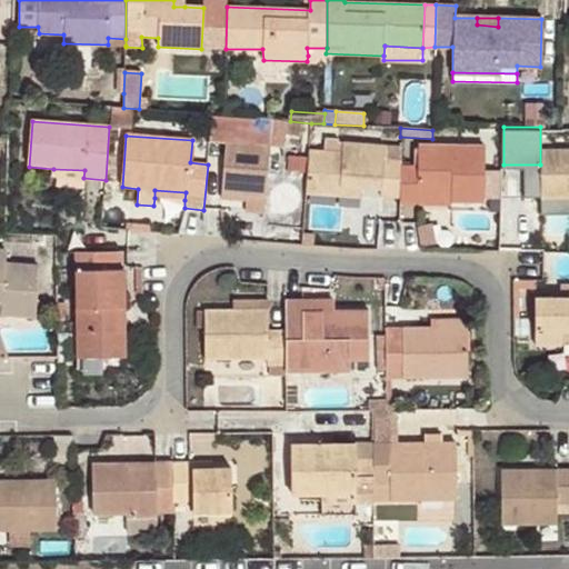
[(221,193),(248,196),(266,198),(270,147),(226,145),(221,193)]
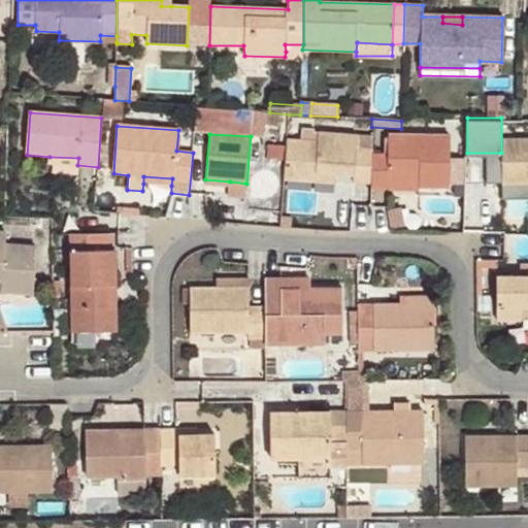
[(354,185),(371,185),(371,155),(371,149),(365,149),(356,149),(356,136),(319,134),(318,142),(287,140),(284,182),(316,184),(316,174),(335,176),(354,176),(354,185)]
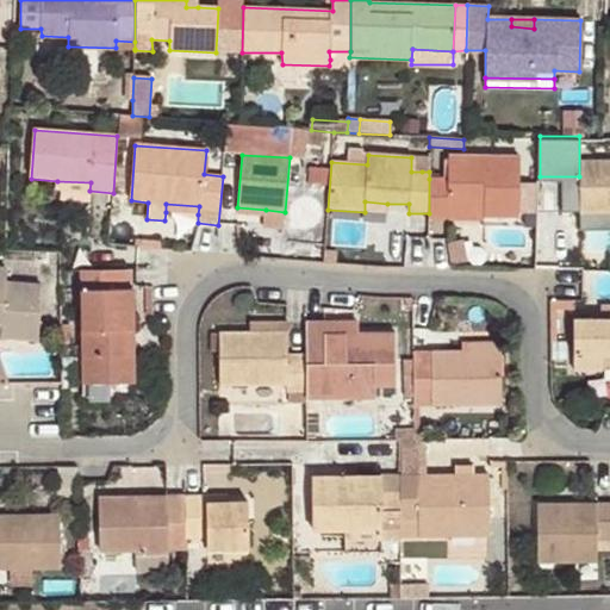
[(411,172),(422,172),(422,159),(411,157),(411,172)]
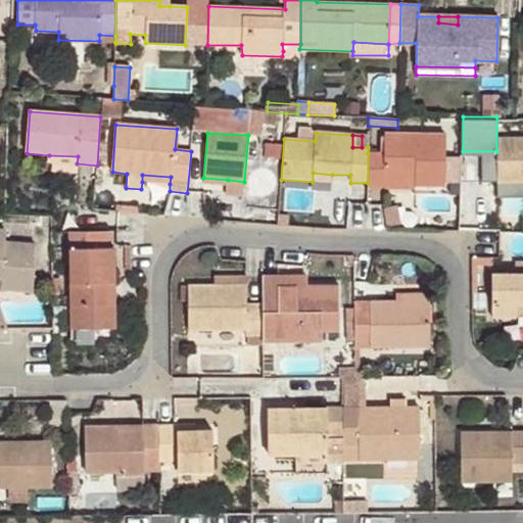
[(385,153),(368,153),(368,183),(368,186),(384,186),(384,178),(415,179),(414,187),(444,187),(445,184),(461,184),(461,158),(444,158),(445,135),(385,135),(385,153)]
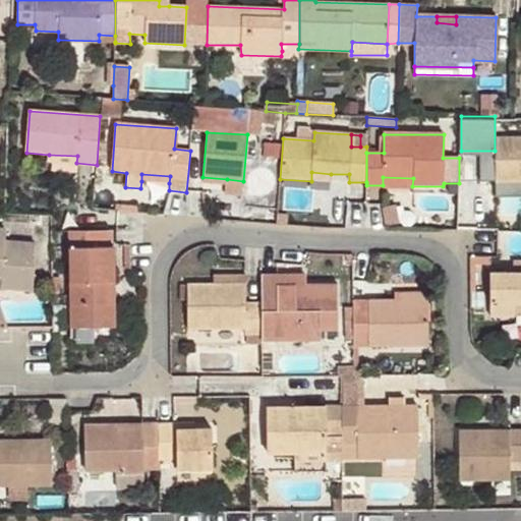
[(520,138),(497,139),(497,182),(520,181),(520,138)]
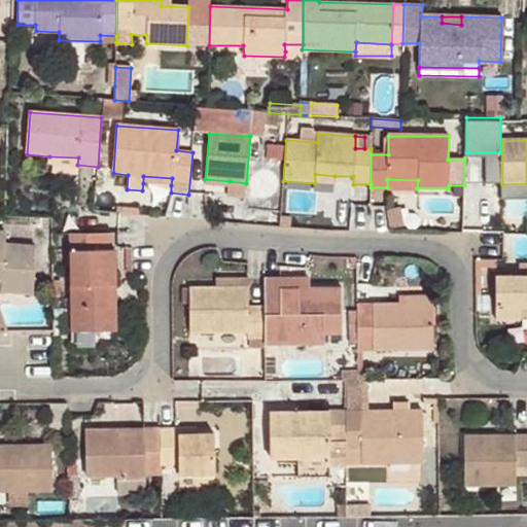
[(488,179),(500,178),(498,155),(487,156),(488,179)]
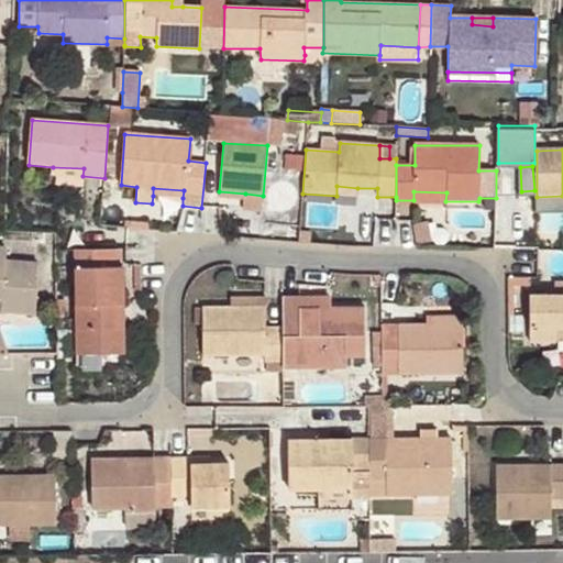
[(53,174),(83,176),(84,168),(53,167),(53,174)]
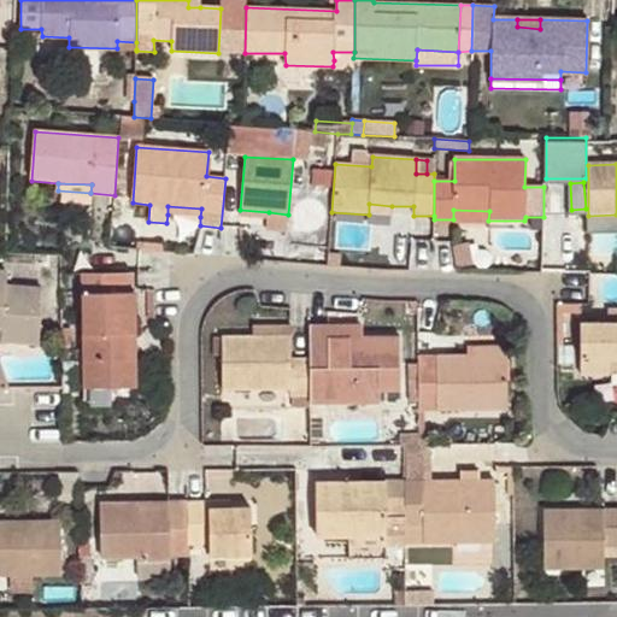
[(544,217),(544,222),(566,222),(566,184),(544,184),(544,187),(544,217)]
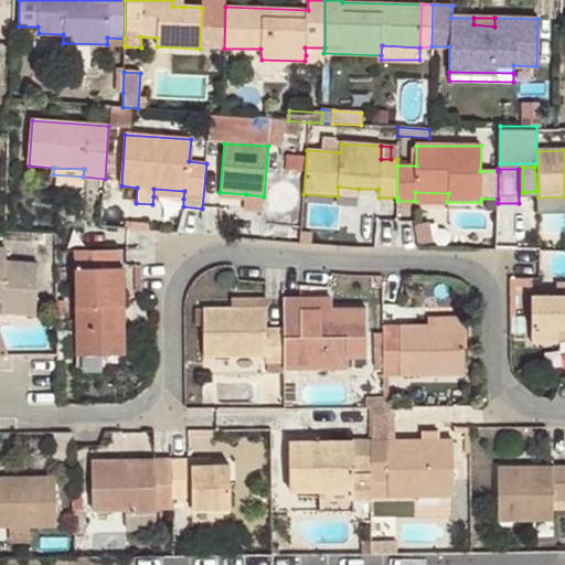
[(338,187),(338,196),(358,198),(359,189),(338,187)]
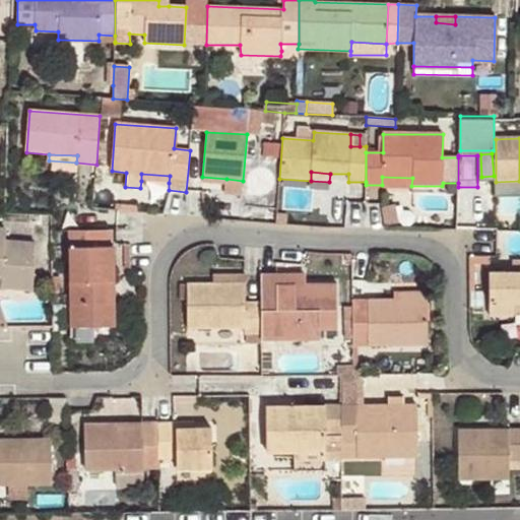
[(141,181),(169,183),(170,176),(141,174),(141,181)]
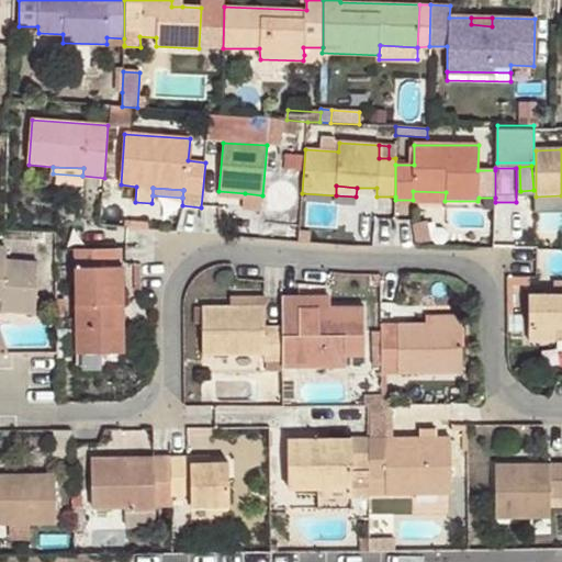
[(413,200),(445,201),(446,192),(413,191),(413,200)]
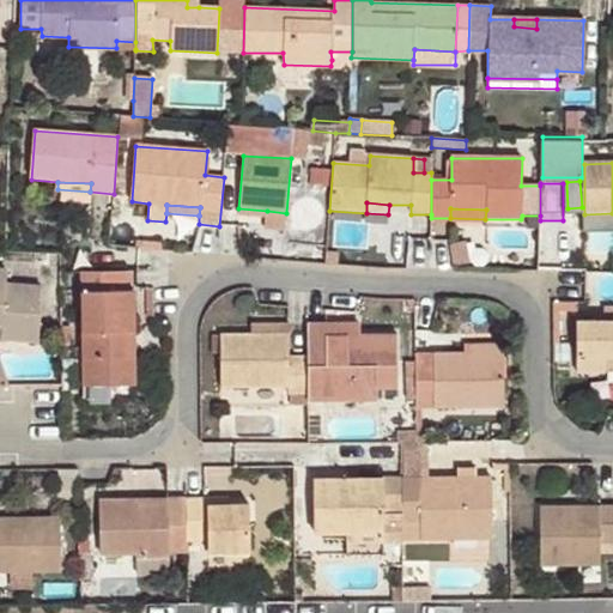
[(612,213),(584,214),(584,229),(612,229),(612,213)]
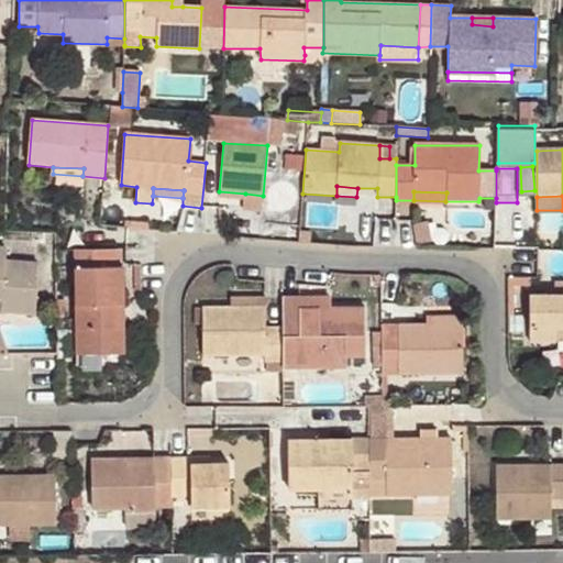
[(0,298),(1,299),(1,312),(34,315),(36,264),(6,261),(6,249),(0,247),(0,298)]
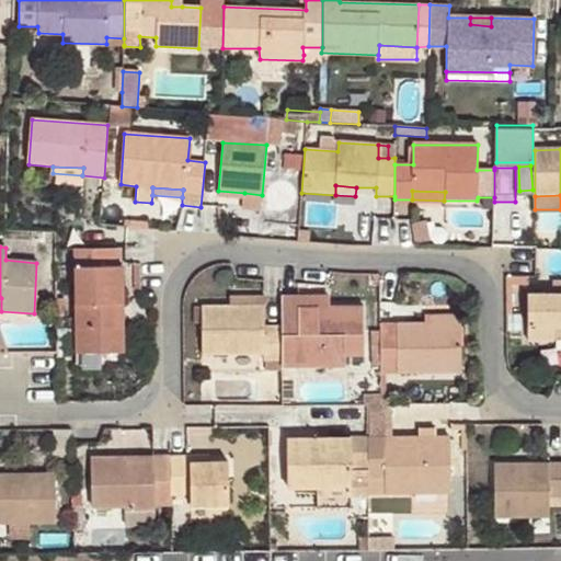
[(76,268),(116,265),(116,251),(76,250),(76,268)]
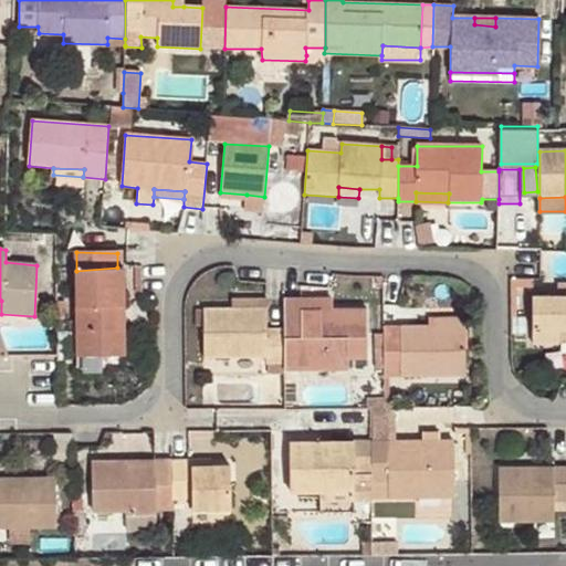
[(122,269),(117,268),(76,271),(77,356),(124,355),(124,329),(116,331),(114,307),(123,306),(122,269)]
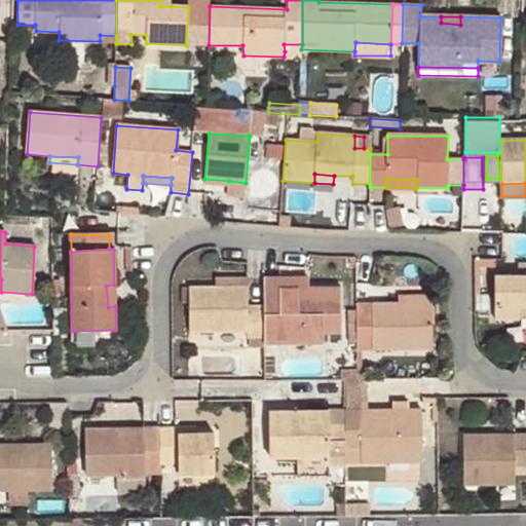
[(525,273),(494,274),(495,318),(520,318),(520,306),(525,306),(525,273)]
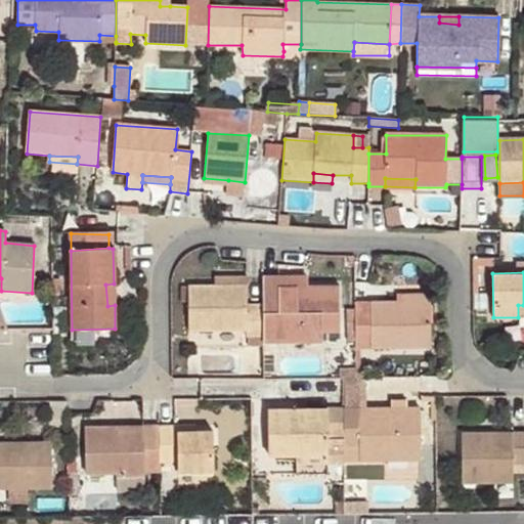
[(306,276),(279,277),(279,287),(306,287),(306,276)]
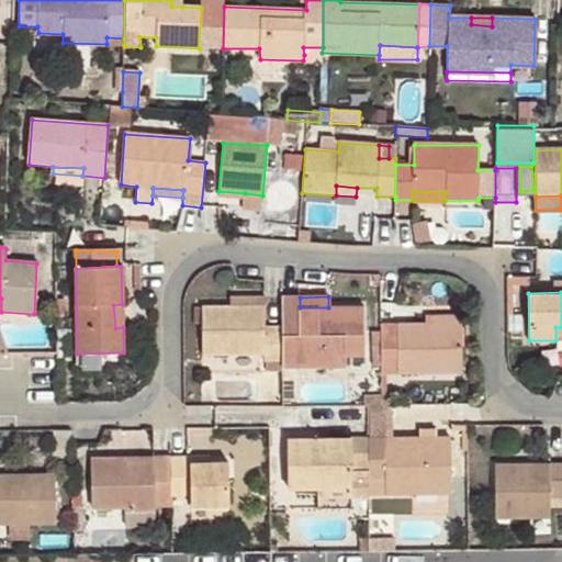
[(231,306),(265,306),(265,298),(232,298),(231,306)]
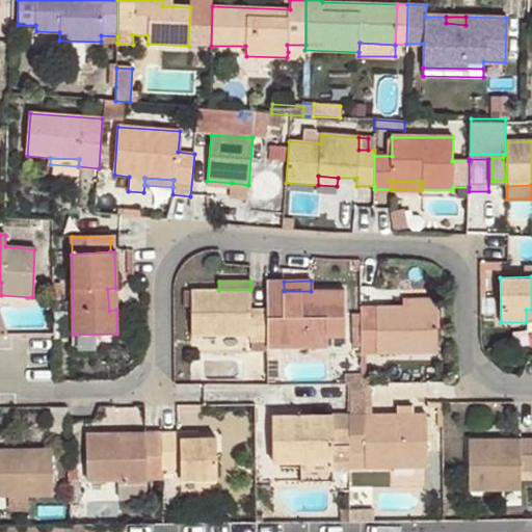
[(284,282),(267,282),(267,310),(268,342),(268,347),(326,346),(325,337),(344,337),(344,290),(311,291),(284,291),(284,282)]
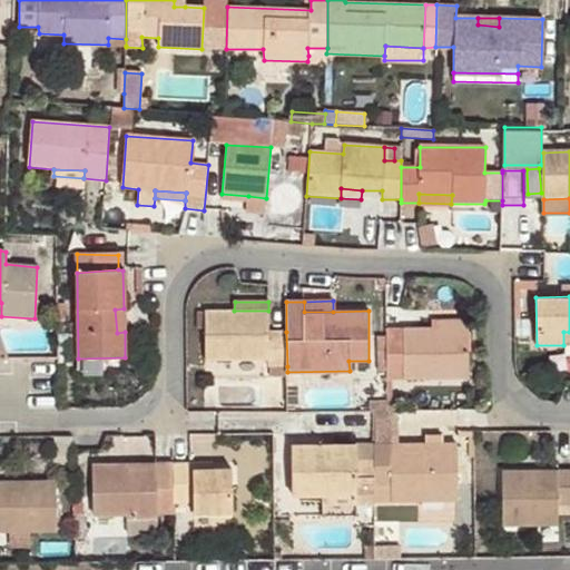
[(125,332),(124,308),(115,310),(117,333),(125,332)]
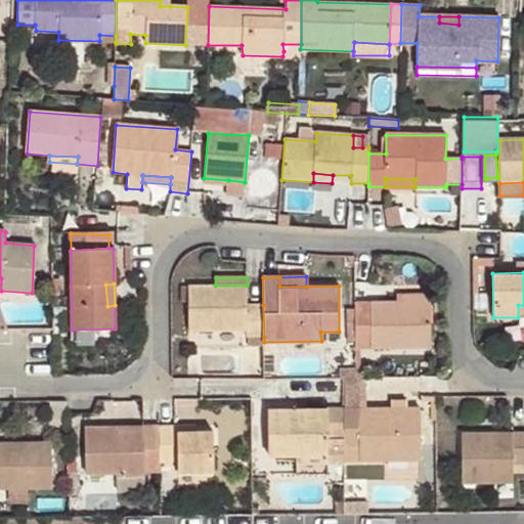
[(264,337),(263,305),(247,305),(247,286),(215,286),(189,287),(190,332),(247,330),(248,337),(264,337)]
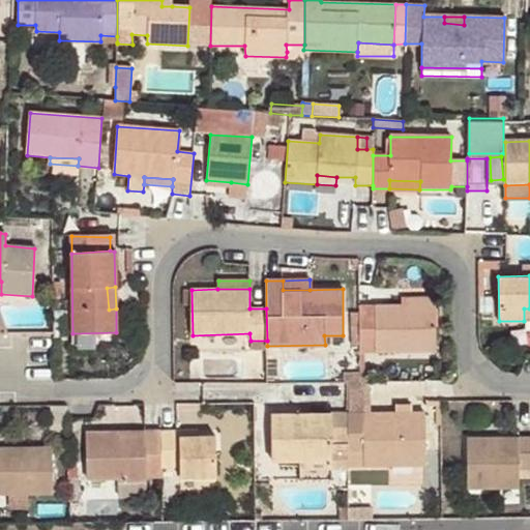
[(402,298),(402,305),(434,306),(434,297),(402,298)]
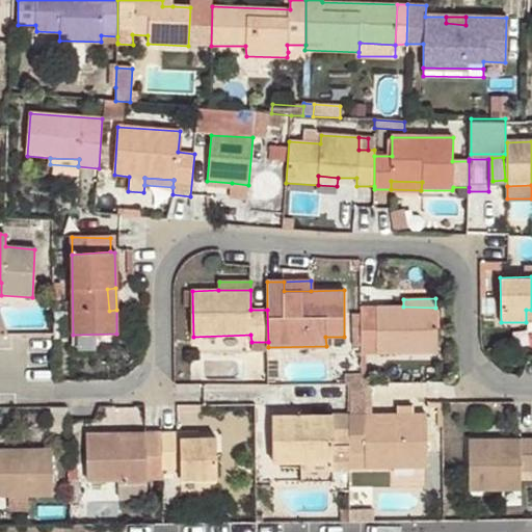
[(0,304),(0,327),(45,325),(44,303),(0,304)]
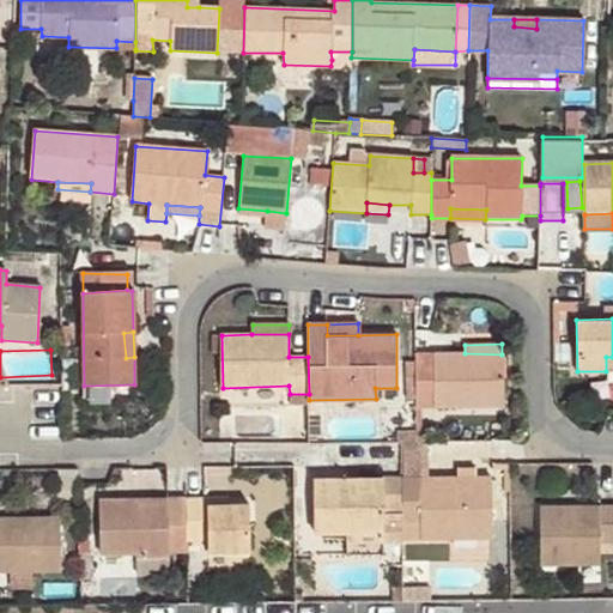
[(414,354),(416,407),(503,406),(502,354),(465,353),(414,354)]
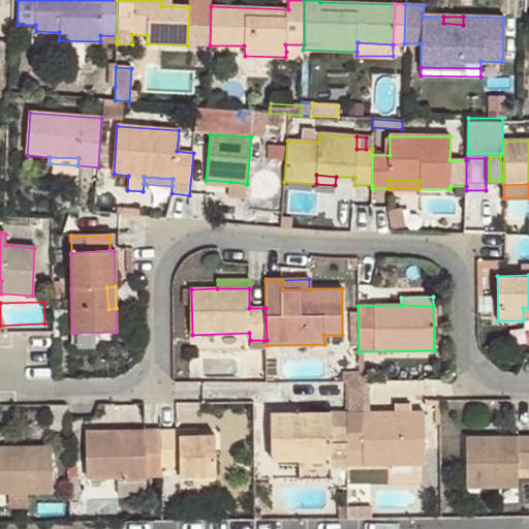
[(258,352),(249,351),(249,371),(260,371),(258,352)]
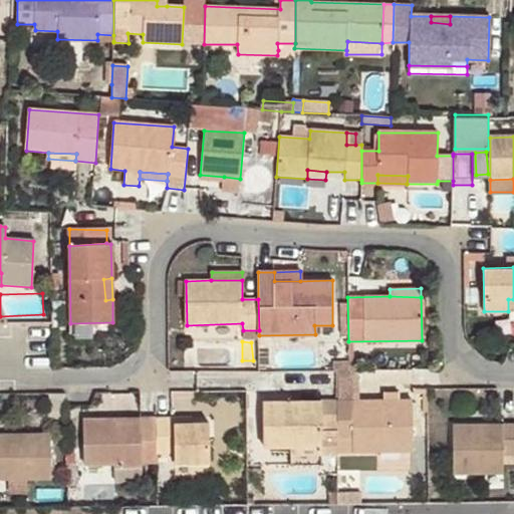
[(336,446),(337,452),(412,451),(412,401),(400,401),(383,401),(336,402),(336,417),(336,446)]
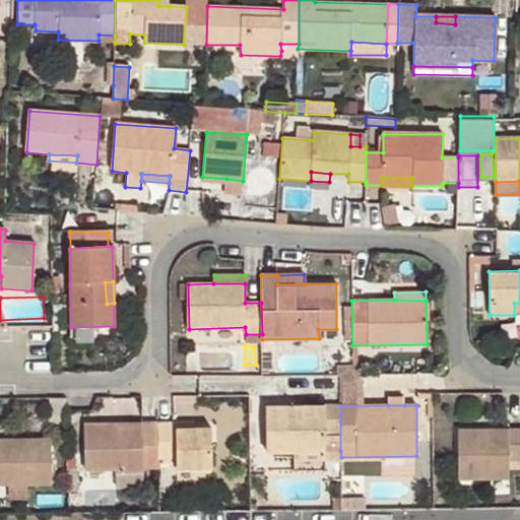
[(324,452),(340,451),(340,421),(324,420),(324,406),(268,406),(268,452),(295,452),(324,452)]
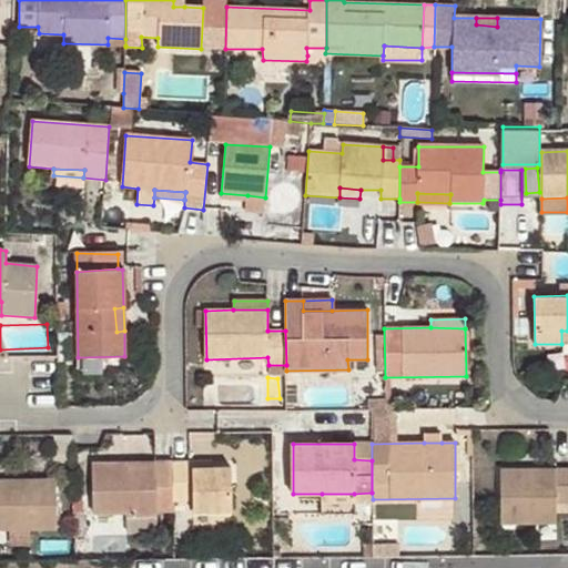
[(189,462),(172,463),(173,501),(192,501),(192,513),(232,511),(230,469),(211,468),(189,470),(189,462)]
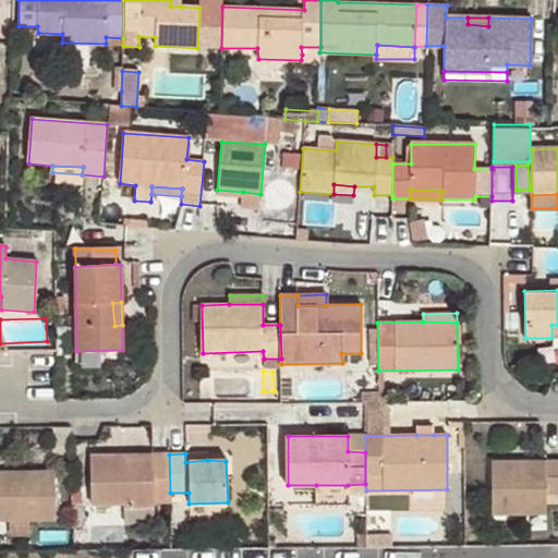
[(170,493),(169,455),(153,455),(153,461),(125,461),(125,455),(91,456),(92,505),(123,504),(123,510),(153,509),(154,505),(170,505),(170,493)]
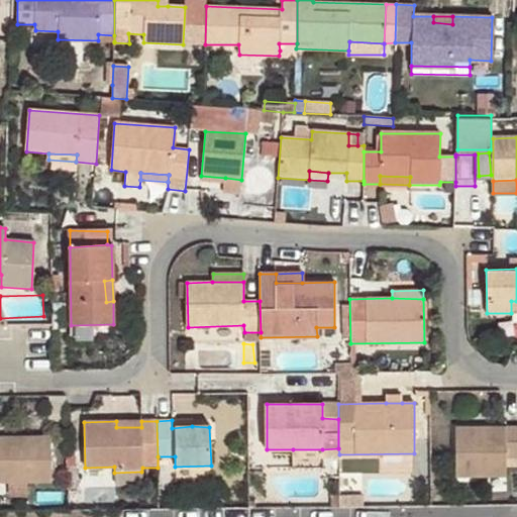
[(516,455),(516,428),(506,428),(506,434),(486,434),(486,428),(456,428),(456,476),(506,476),(506,456),(516,455)]
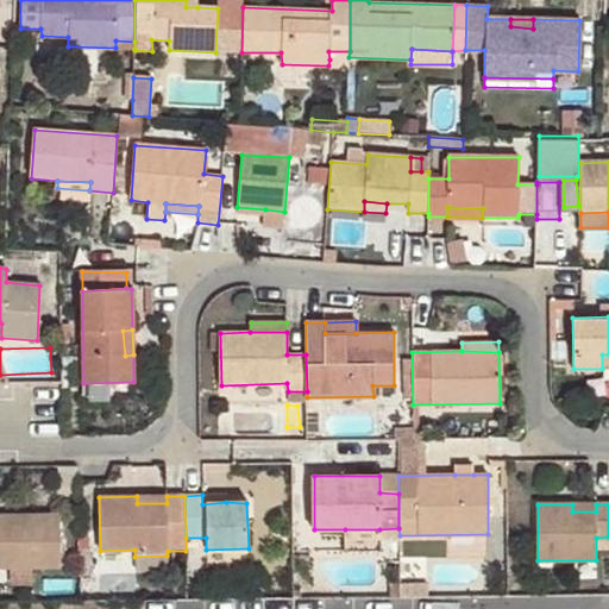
[(60,516),(0,515),(0,567),(60,567),(60,516)]
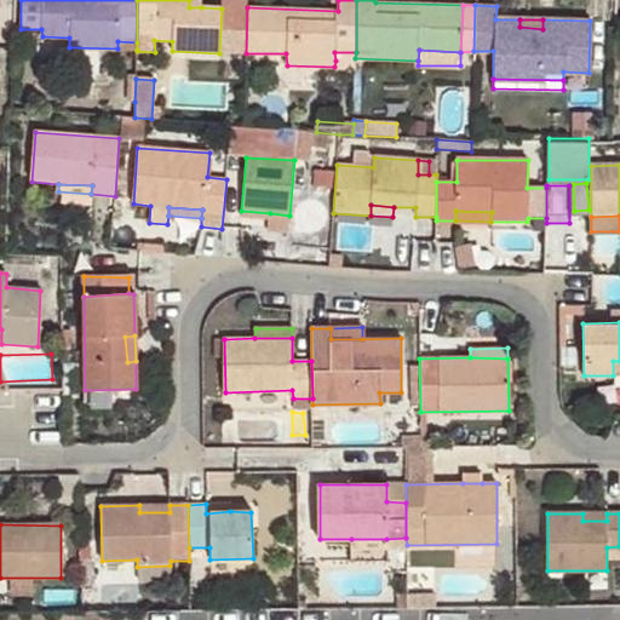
[(386,560),(388,545),(386,539),(351,539),(351,560),(386,560)]
